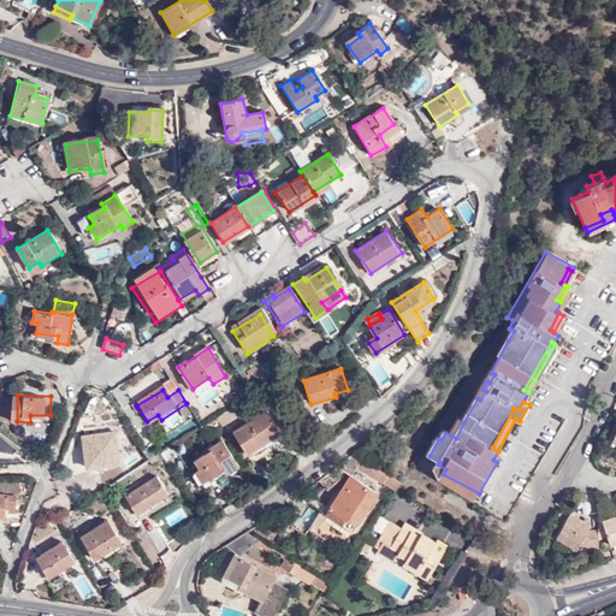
[(283,440),(266,413),(234,434),(247,456),(264,445),(267,450),(283,440)]
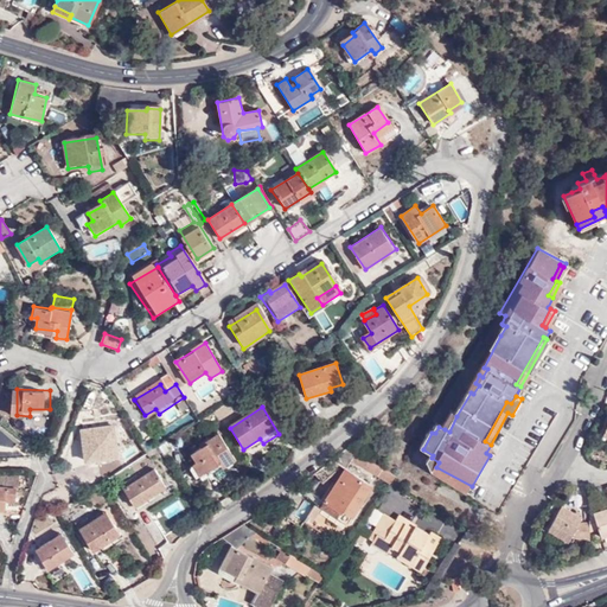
[(452,414),(445,429),(449,432),(457,416),(452,414)]
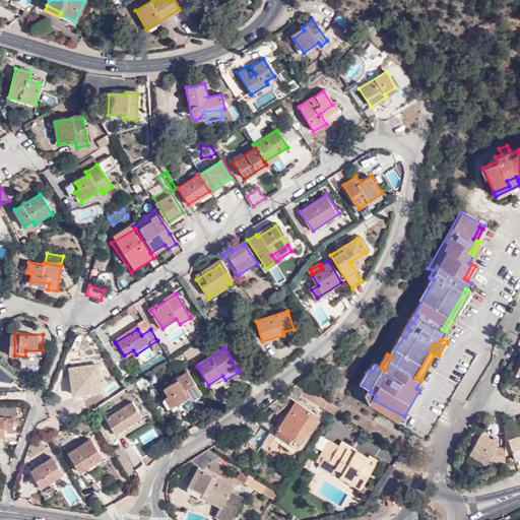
[(72,395),(86,393),(85,386),(99,384),(94,365),(67,370),(72,395)]
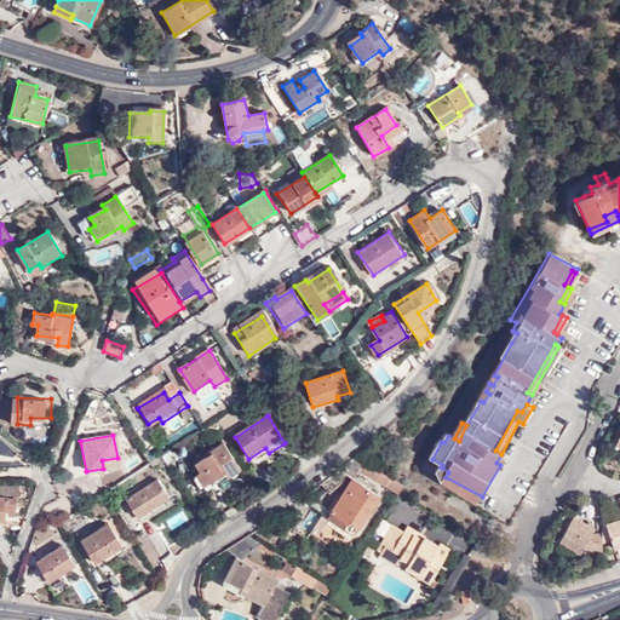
[(236,474),(219,443),(206,452),(207,455),(193,465),(197,471),(193,475),(200,486),(220,474),(225,480),(236,474)]
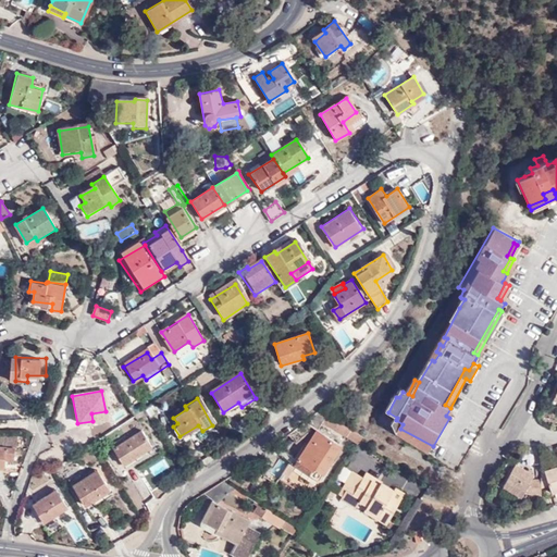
[(91,413),(93,421),(107,418),(106,411),(91,413)]
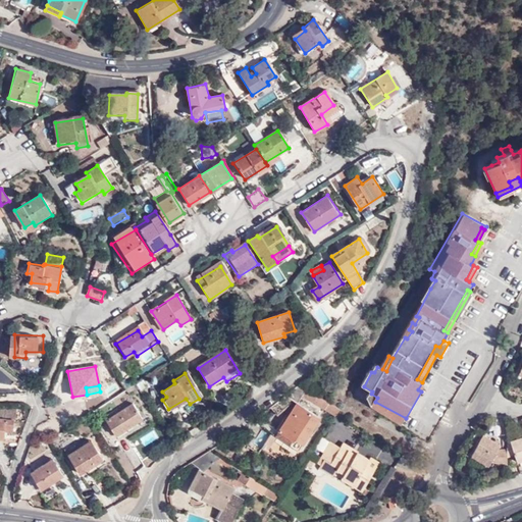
[(373,408),(403,425),(406,419),(406,418),(375,402),(377,398),(371,394),(368,398),(373,408)]
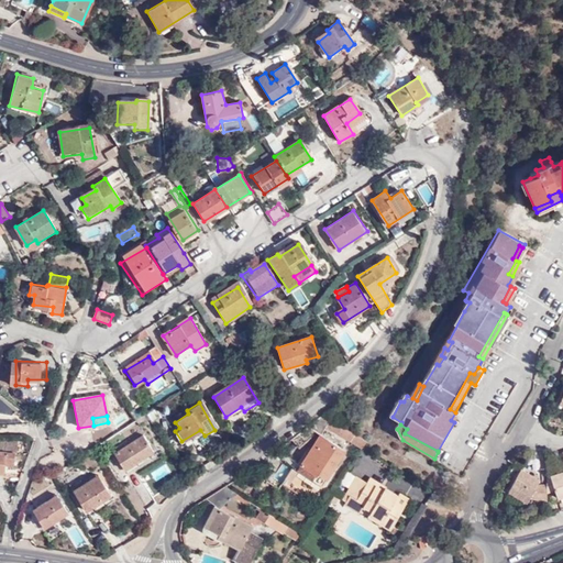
[(318,434),(298,470),(315,477),(316,476),(324,482),(342,450),(318,434)]
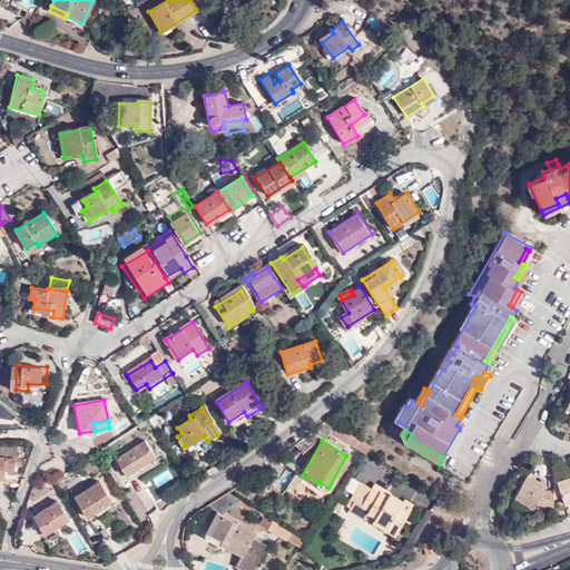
[(156,458),(146,441),(117,458),(127,473),(156,458)]
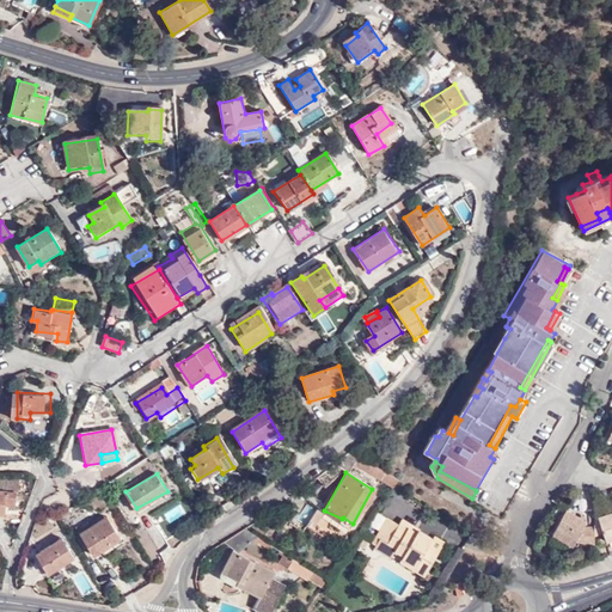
[(19,479),(0,478),(0,515),(4,515),(4,509),(16,508),(17,493),(19,493),(19,479)]
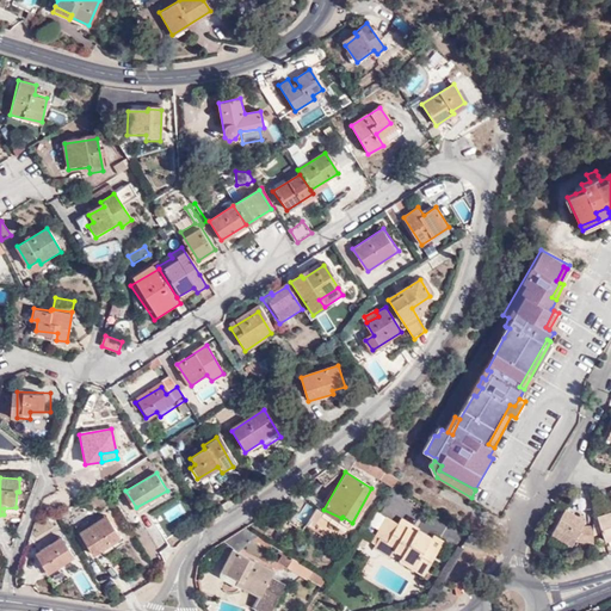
[(610,489),(608,491),(610,498),(603,504),(608,514),(598,518),(602,532),(605,542),(610,538),(610,489)]
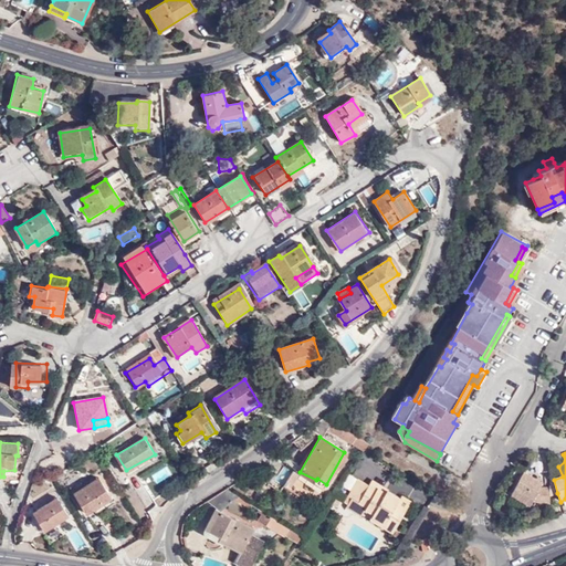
[(275,480),(285,485),(292,475),(282,469),(275,480)]
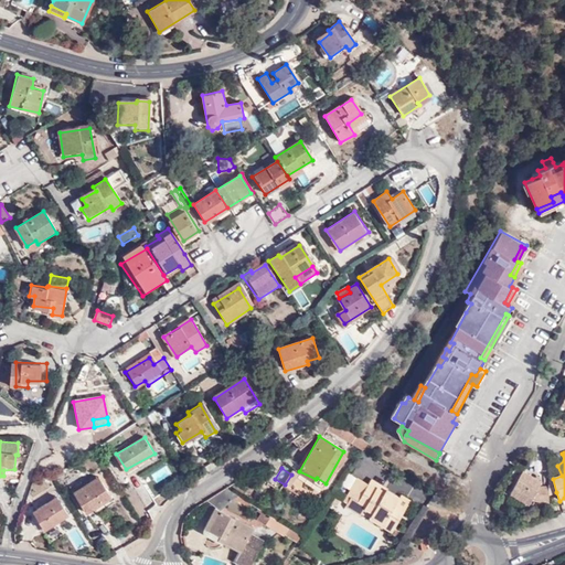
[(316,479),(299,471),(297,475),(322,489),(326,483),(317,478),(316,479)]
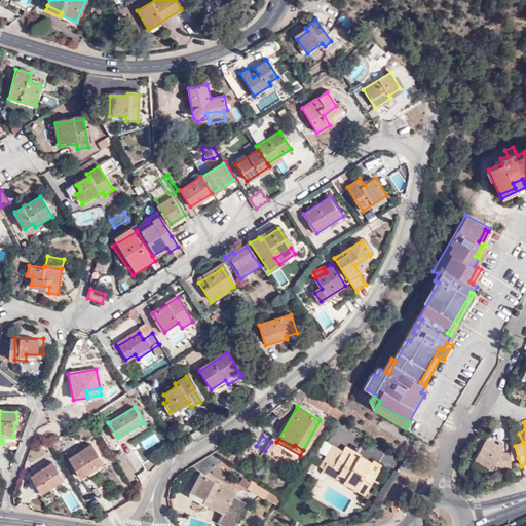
[(269,453),(276,442),(272,440),(271,442),(265,451),(269,453)]
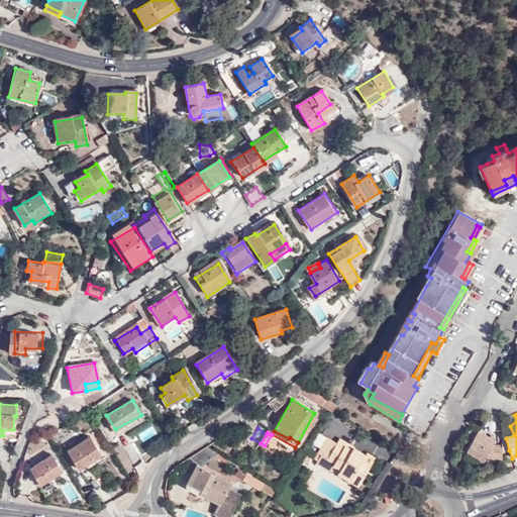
[(493,458),(503,458),(503,451),(503,444),(494,444),(495,441),(478,432),(467,451),(485,460),(487,456),(493,458)]
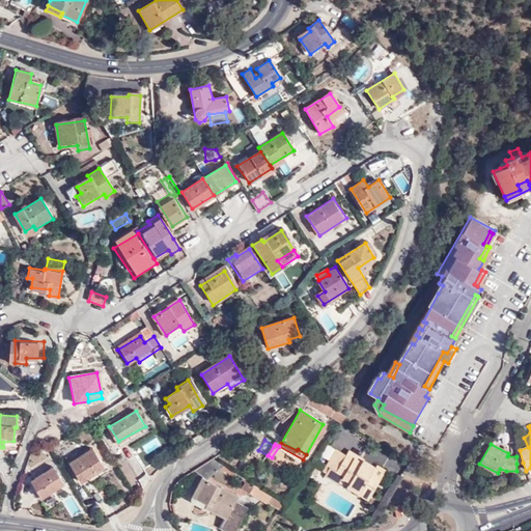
[(91,446),(68,459),(80,478),(103,466),(91,446)]
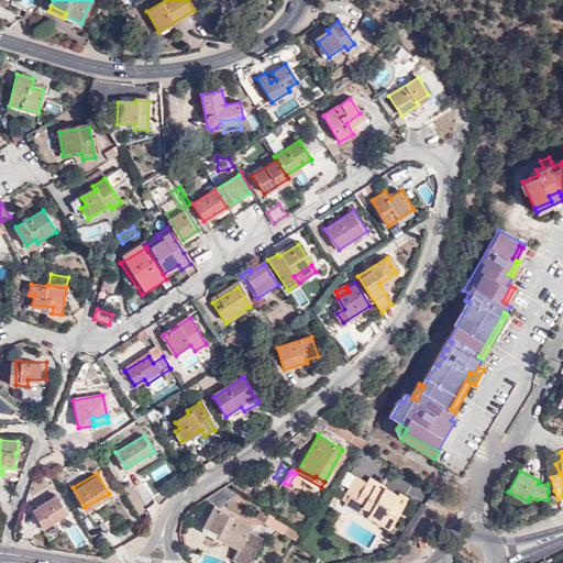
[(342,499),(346,503),(350,497),(356,501),(355,503),(363,508),(371,512),(371,514),(384,522),(387,518),(395,522),(410,498),(399,493),(398,495),(384,486),(382,492),(366,482),(356,476),(342,499)]
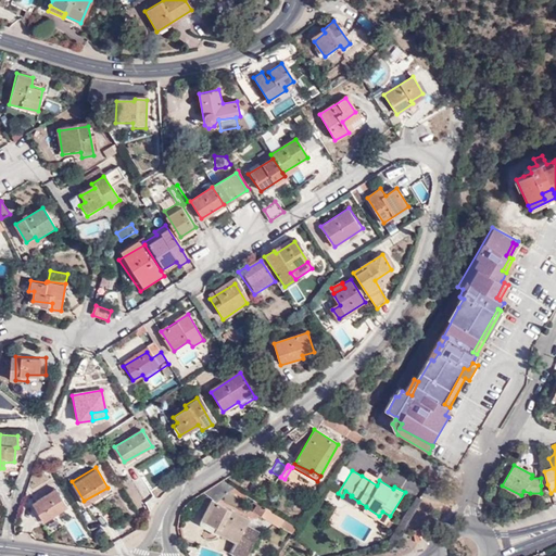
[(365,470),(362,476),(377,485),(379,480),(380,479),(365,470)]
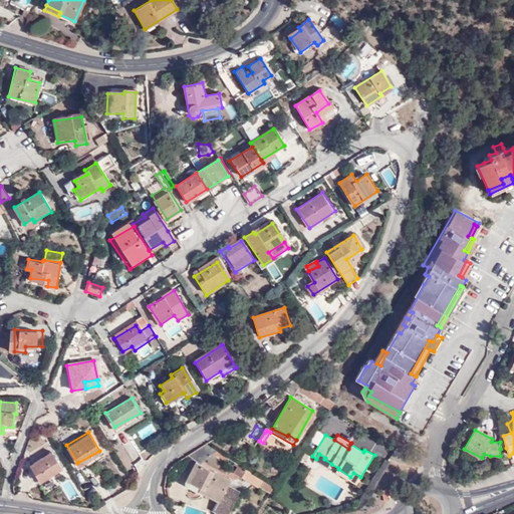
[(192,453),(186,458),(195,463),(201,466),(210,460),(216,452),(205,446),(196,450),(192,453)]
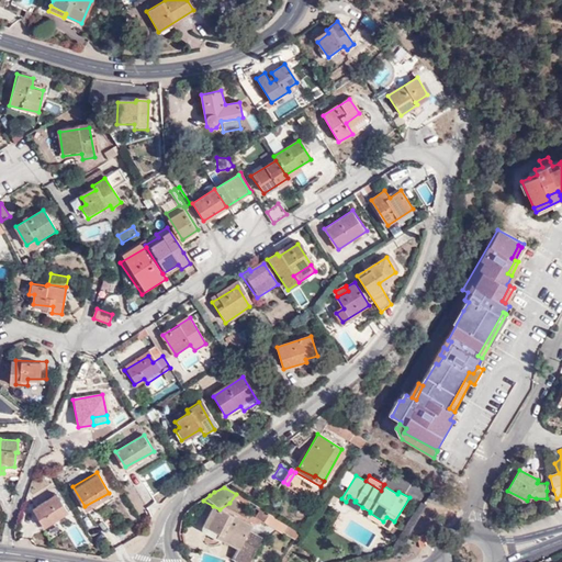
[(67,508),(56,493),(32,507),(43,525),(57,516),(57,515),(67,508)]
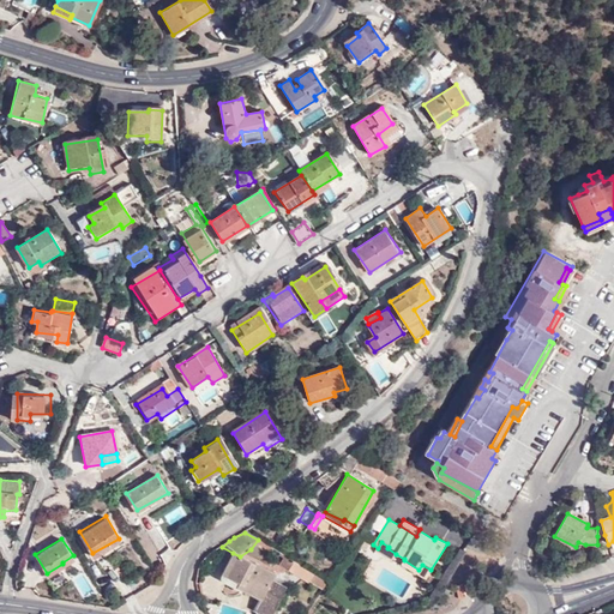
[(381,542),(378,548),(377,551),(391,560),(396,554),(387,548),(389,547),(381,542)]
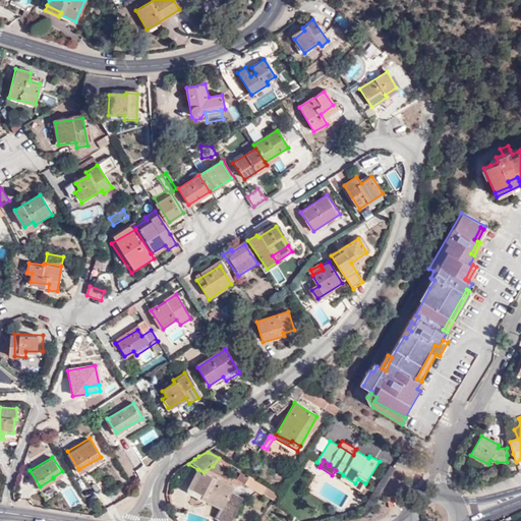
[(197,488),(204,472),(197,469),(192,485),(197,488)]
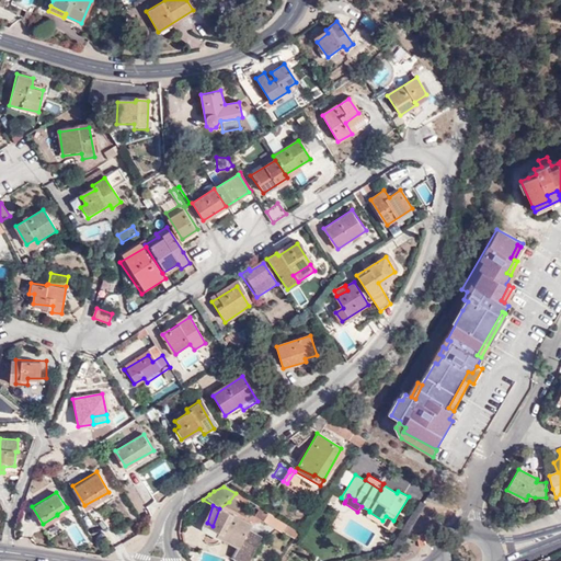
[(284,529),(295,536),(299,529),(260,507),(254,516),(282,533),(284,529)]
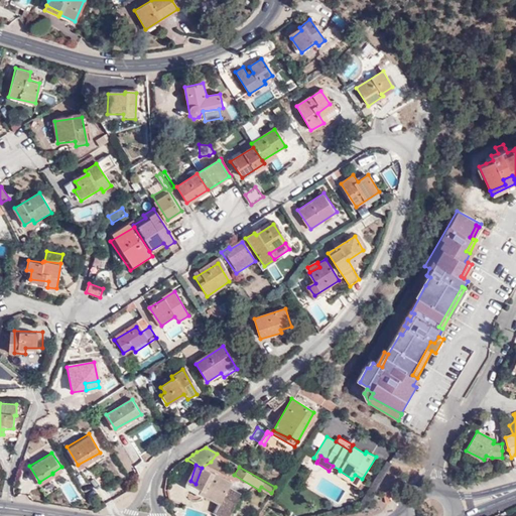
[(231,482),(202,468),(196,484),(206,490),(205,493),(221,500),(215,512),(222,515),(228,515),(242,492),(229,487),(231,482)]
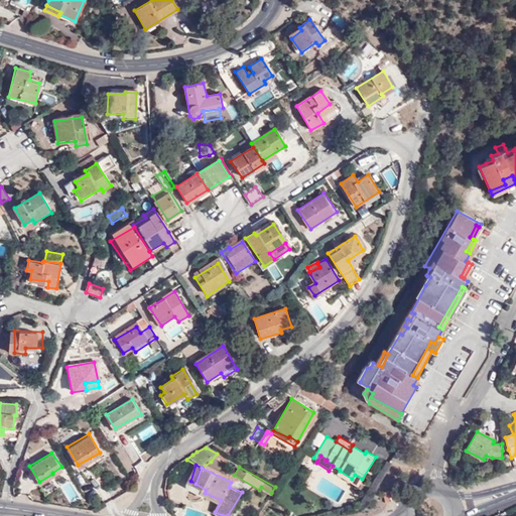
[(352,479),(340,471),(338,475),(358,487),(362,479),(355,475),(352,479)]
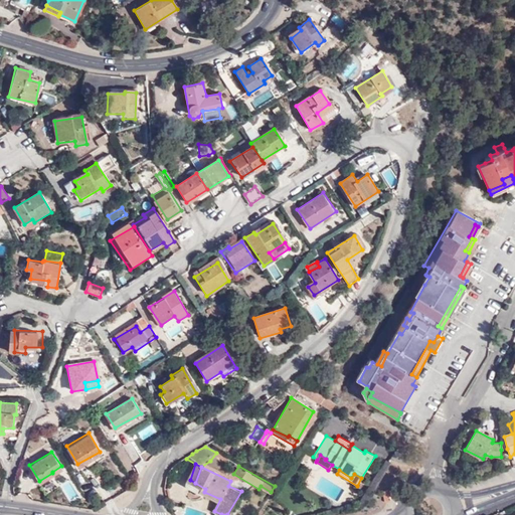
[(383,489),(386,502),(392,501),(389,488),(383,489)]
